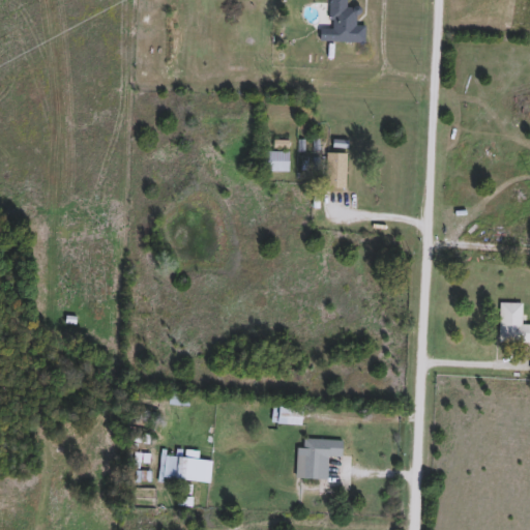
[(364,43),(319,41),(320,28),(328,29),(329,0),(346,0),(346,7),(356,7),(356,26),(364,26),(364,43)]
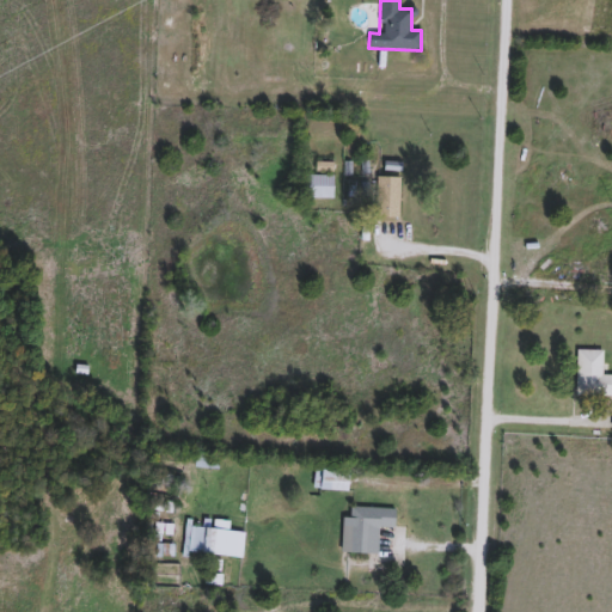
[(332,176),(332,199),(304,199),(304,176),(332,176)]
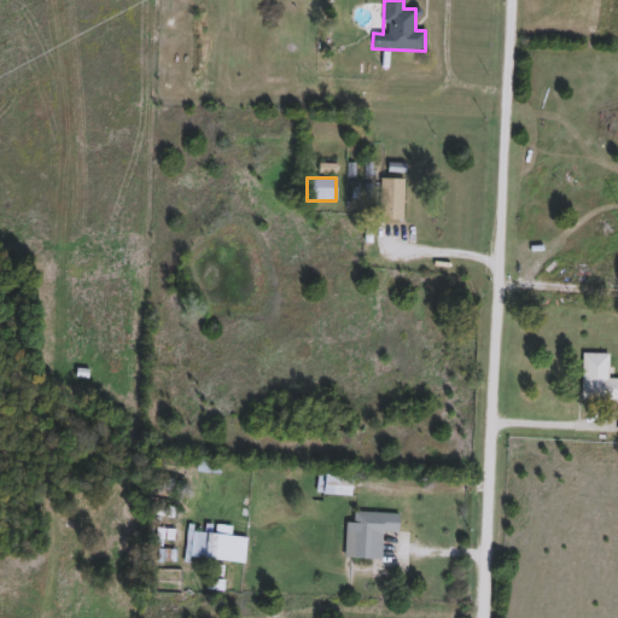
[(403,180),(403,221),(379,221),(379,180),(403,180)]
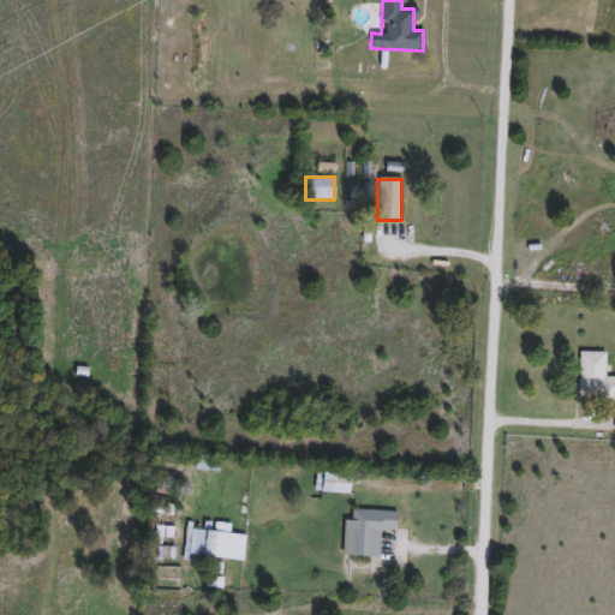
[(614,398),(578,398),(579,352),(604,353),(604,377),(614,377),(614,398)]
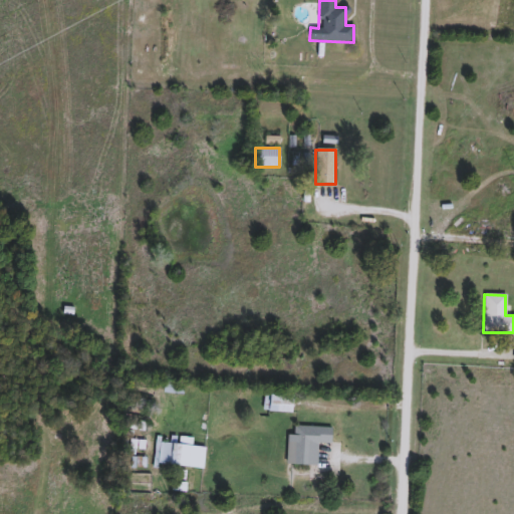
[(293,396),(293,413),(263,412),(264,394),(293,396)]
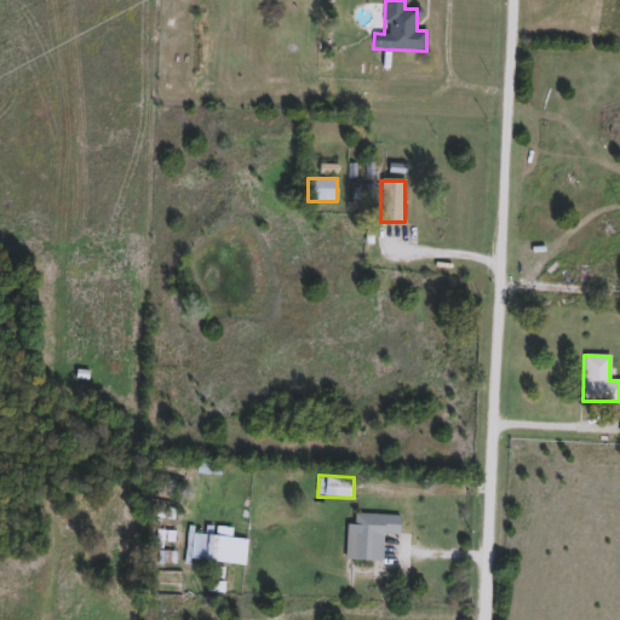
[(400,516),(400,535),(383,535),(382,562),(345,561),(346,524),(354,524),(355,514),(400,516)]
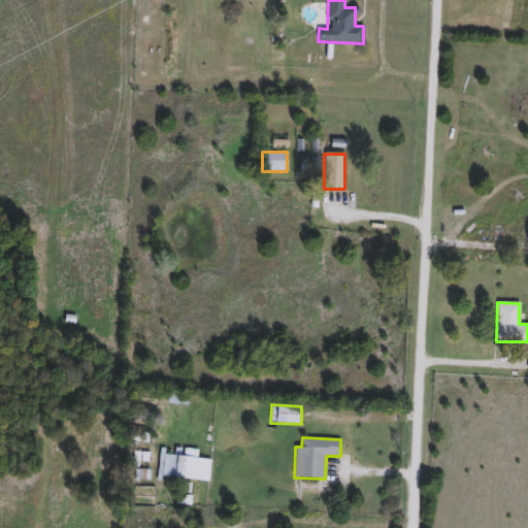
[(208,482),(158,476),(160,454),(183,456),(184,449),(197,450),(196,458),(210,460),(208,482)]
